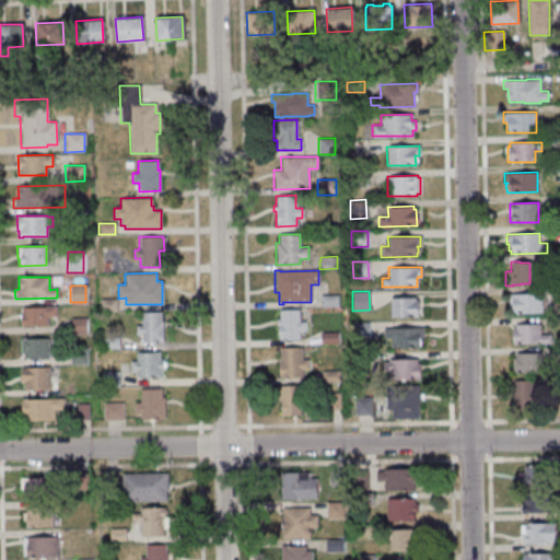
[(508,304),(506,293),(541,293),(541,313),(511,313),(511,304),(508,304)]
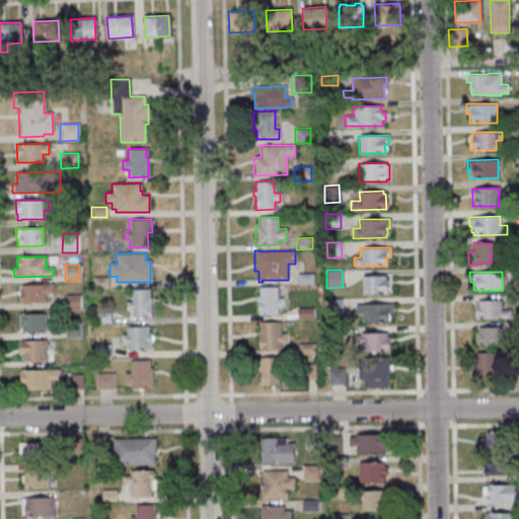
[(296,274),(296,284),(313,284),(313,273),(296,274)]
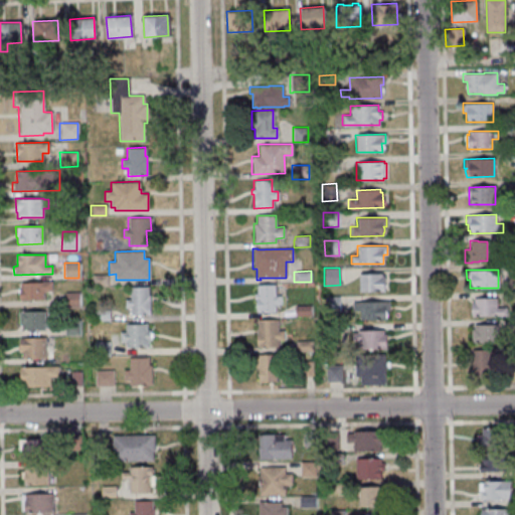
[(358,274),(358,292),(384,292),(384,276),(381,276),(381,273),(358,274)]
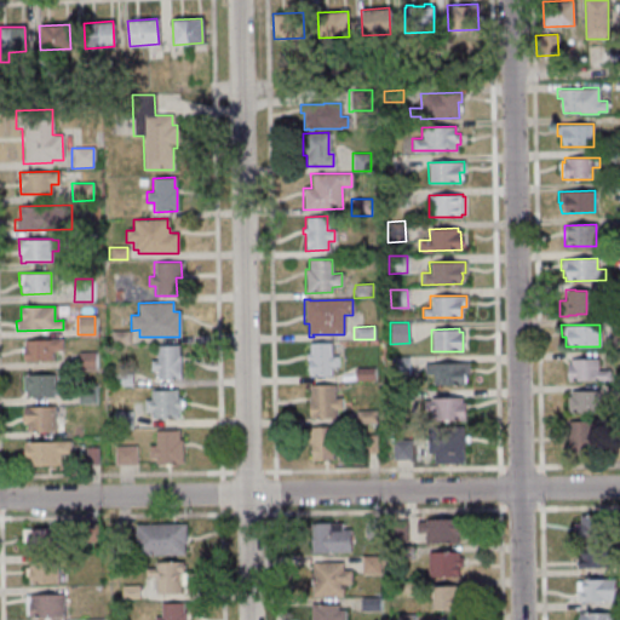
[(110,331),(110,344),(128,344),(128,331),(110,331)]
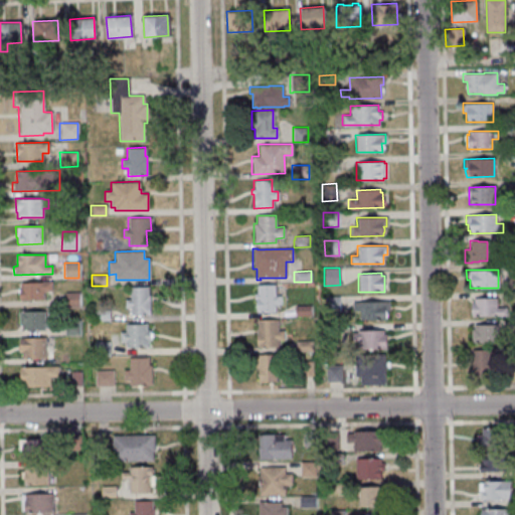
[(19,283),(19,284),(19,285),(19,287),(20,289),(18,289),(19,293),(18,294),(17,297),(18,299),(18,301),(43,300),(43,291),(50,291),(50,282),(19,283)]
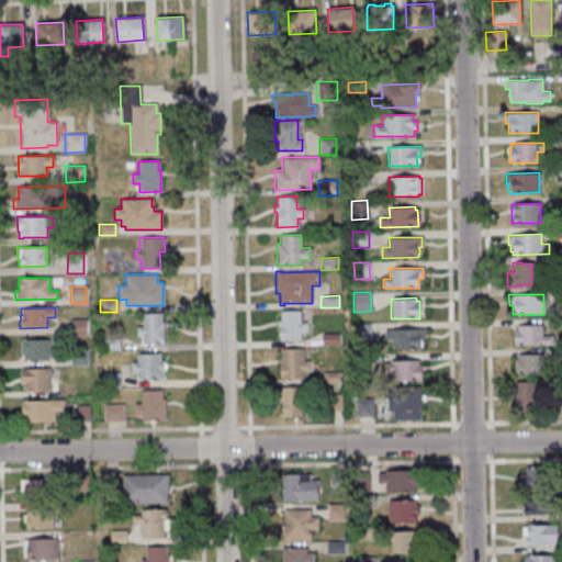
[(280,311),(300,310),(300,323),(305,323),(305,332),(300,332),(300,340),(279,341),(279,326),(277,326),(277,319),(280,319),(280,311)]
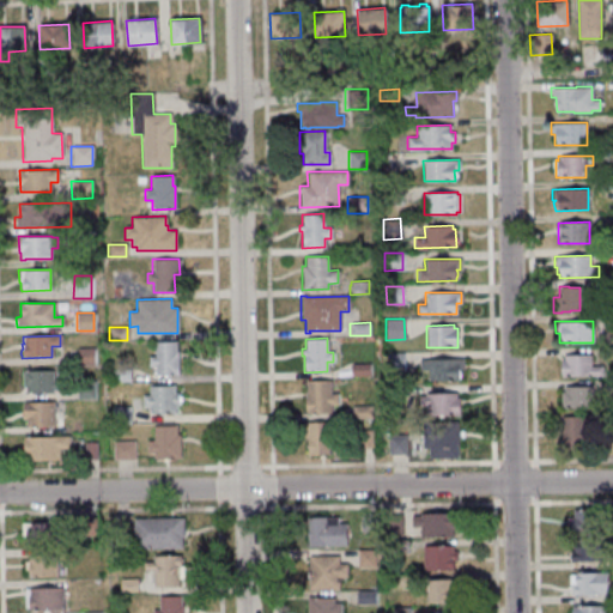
[(153,341),(176,341),(176,351),(177,351),(177,375),(155,375),(155,366),(147,366),(147,356),(153,356),(153,341)]
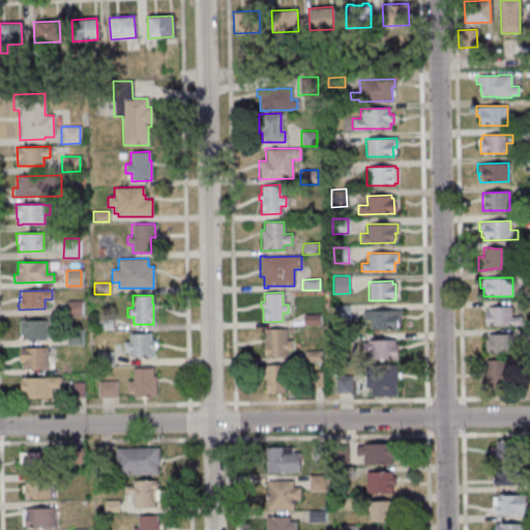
[(66,301),(66,316),(81,316),(81,301),(66,301)]
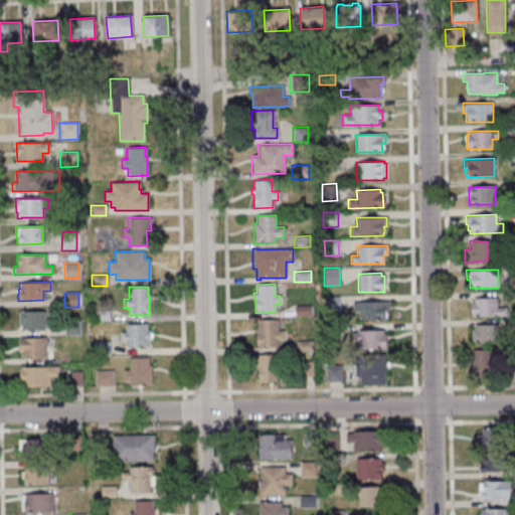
[(338,296),(339,312),(325,313),(324,297),(338,296)]
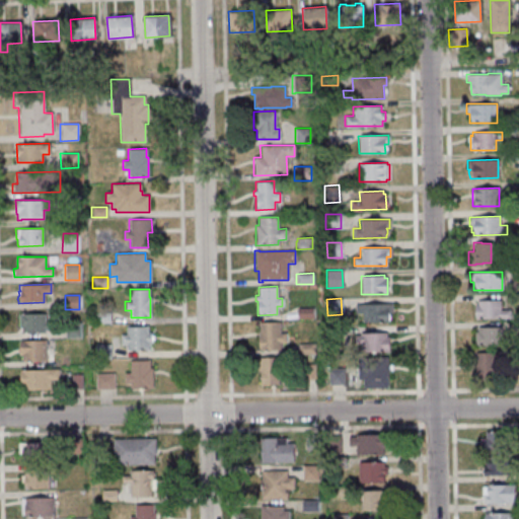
[(476,305),(476,300),(500,300),(501,310),(510,310),(510,318),(474,319),(473,305),(476,305)]
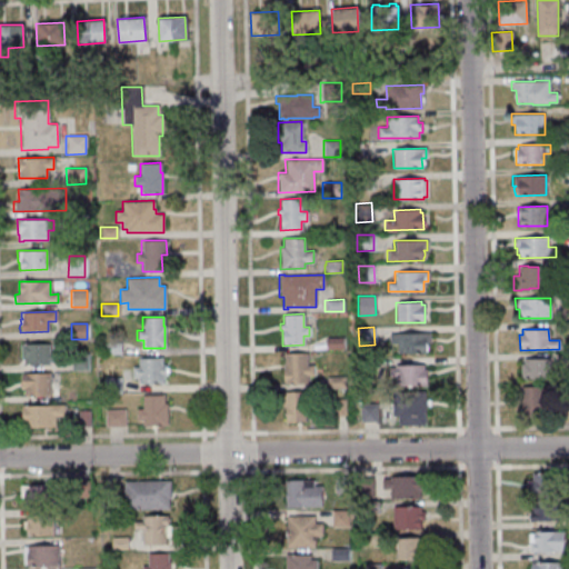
[(388,333),(429,332),(429,342),(425,342),(427,346),(427,349),(425,350),(425,352),(411,352),(411,353),(397,353),(396,343),(389,343),(388,333)]
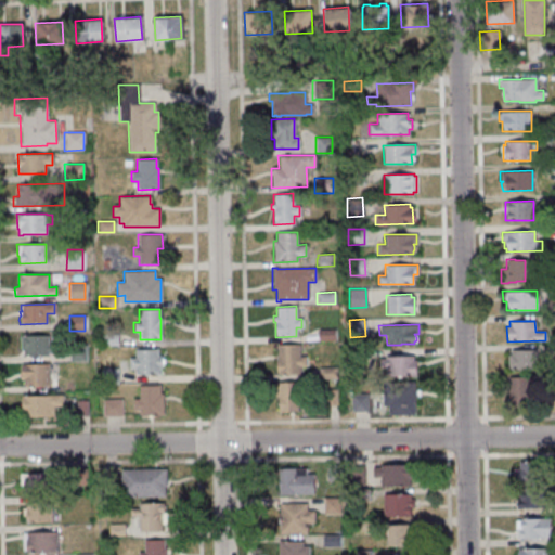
[(318,330),(318,341),(335,341),(335,330),(318,330)]
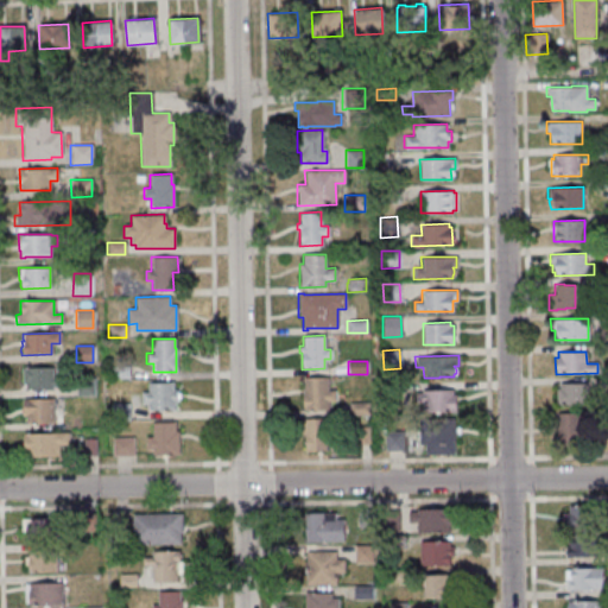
[(109,379),(109,366),(128,366),(128,379),(109,379)]
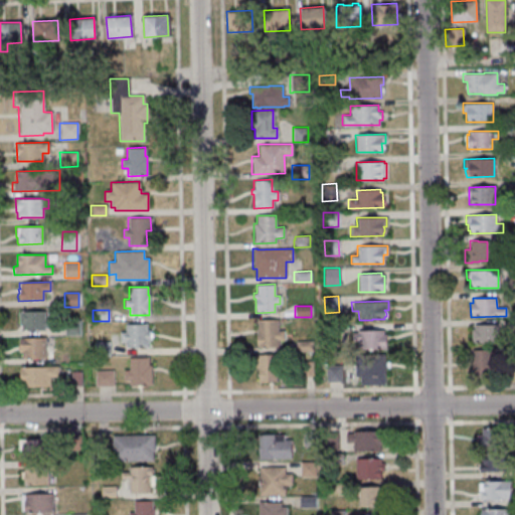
[(18,311),(43,311),(43,319),(51,319),(51,328),(44,328),(44,329),(20,329),(20,325),(18,325),(18,311)]
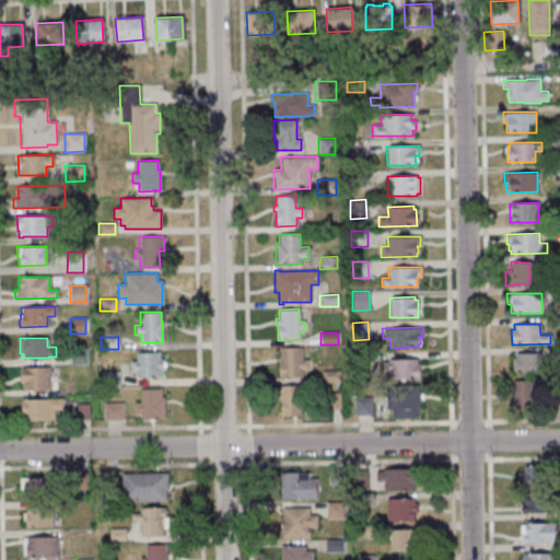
[(70,348),(70,364),(86,364),(86,348),(70,348)]
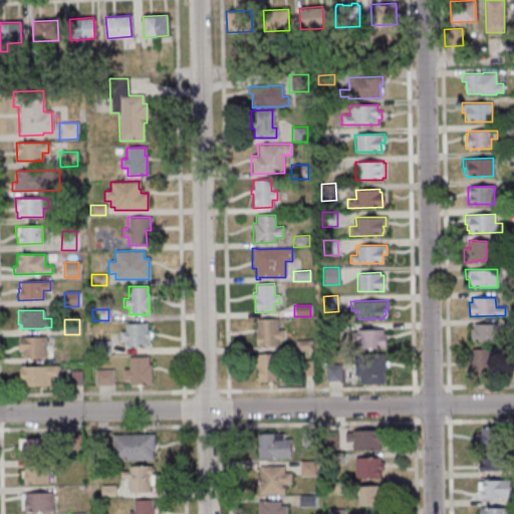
[(256,319),(276,319),(276,329),(283,329),(283,340),(277,340),(277,347),(255,348),(255,328),(256,328),(256,319)]
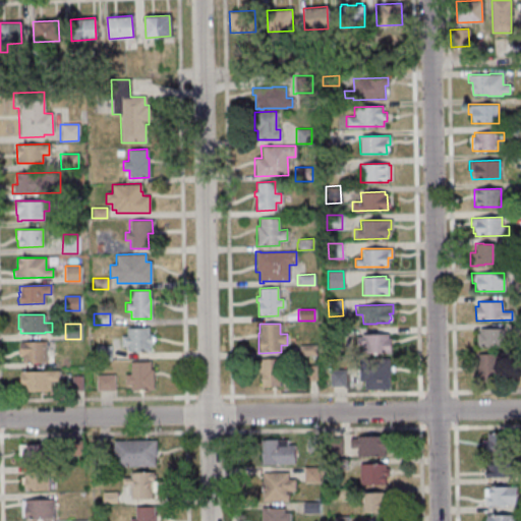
[(120,336),(126,336),(126,328),(148,328),(148,335),(151,335),(151,344),(148,344),(148,350),(127,351),(127,345),(120,345),(120,336)]
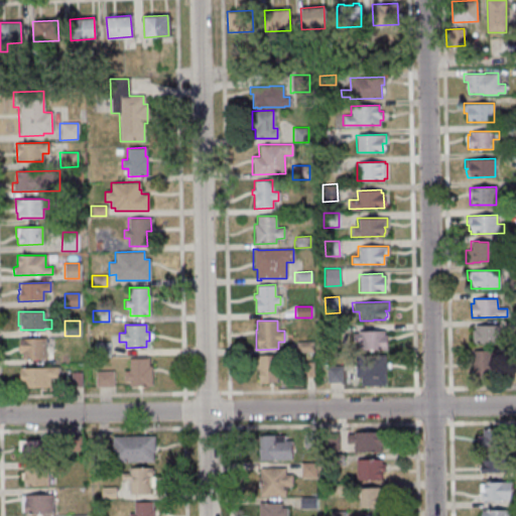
[(340,325),(340,336),(326,336),(326,326),(340,325)]
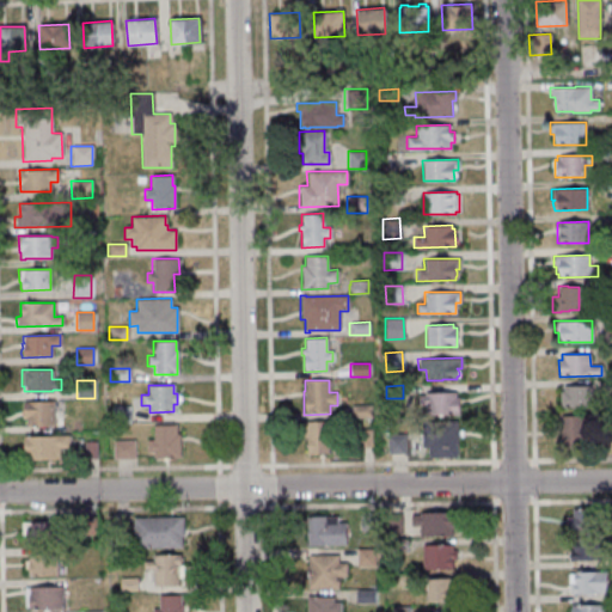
[(589,386),(591,408),(560,408),(560,386),(589,386)]
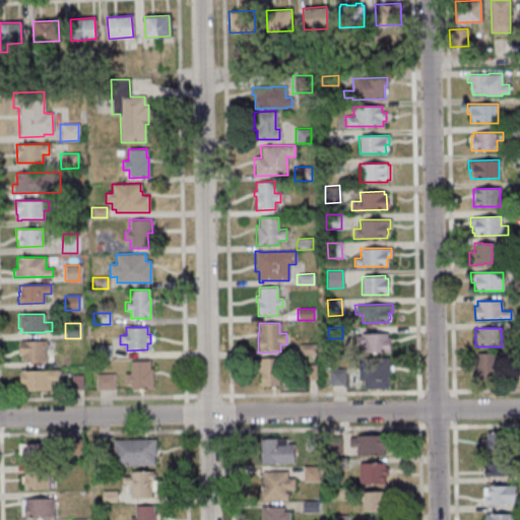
[(360,334),(387,333),(387,337),(389,337),(390,352),(361,352),(361,344),(355,344),(354,336),(360,336),(360,334)]
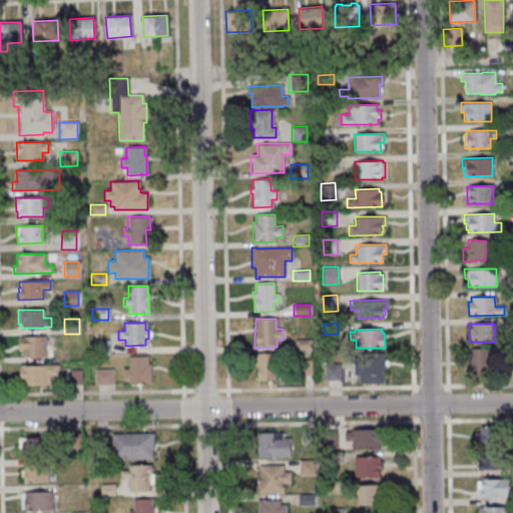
[(44,336),(45,357),(21,357),(21,351),(18,351),(18,337),(44,336)]
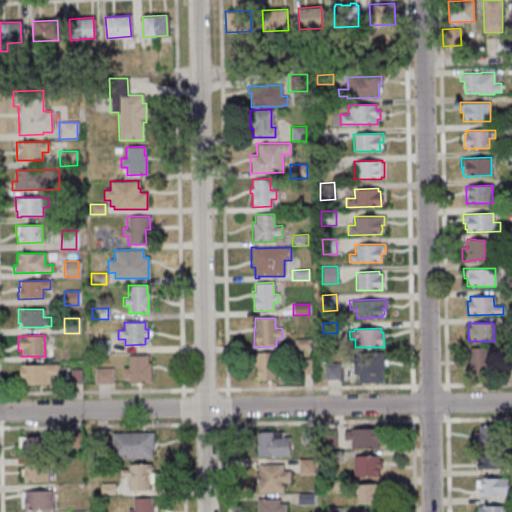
[(293,339),(293,350),(310,350),(310,339),(293,339)]
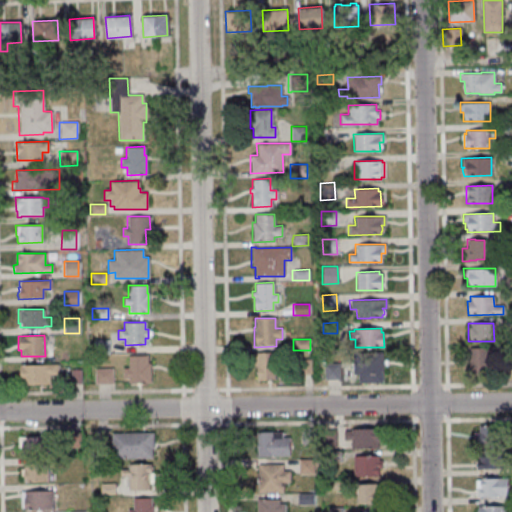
[(108,340),(108,353),(93,354),(93,340),(108,340)]
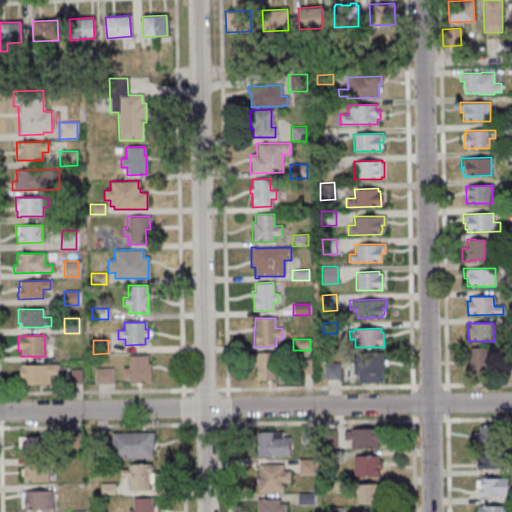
[(468,356),(466,356),(466,362),(469,362),(469,375),(493,374),(493,360),(487,360),(487,347),(468,348),(468,356)]
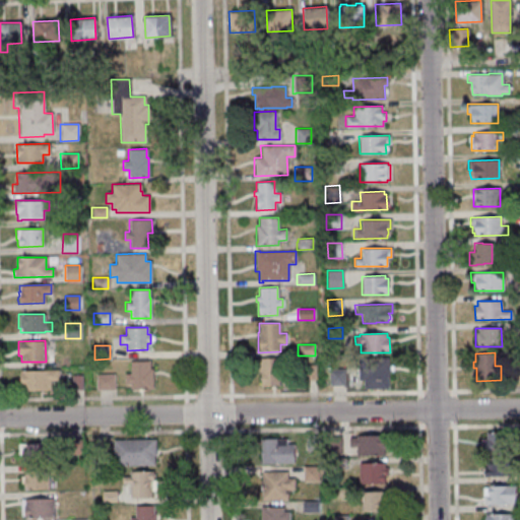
[(260,386),(278,386),(278,378),(284,378),(283,369),(278,370),(278,358),(256,358),(256,372),(260,372),(260,386)]
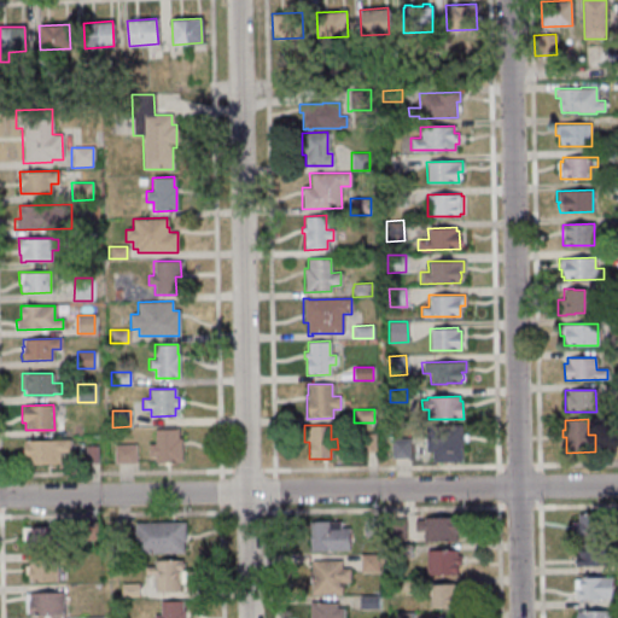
[(461,425),(461,432),(464,432),(464,442),(460,442),(461,461),(431,462),(431,453),(425,453),(424,426),(461,425)]
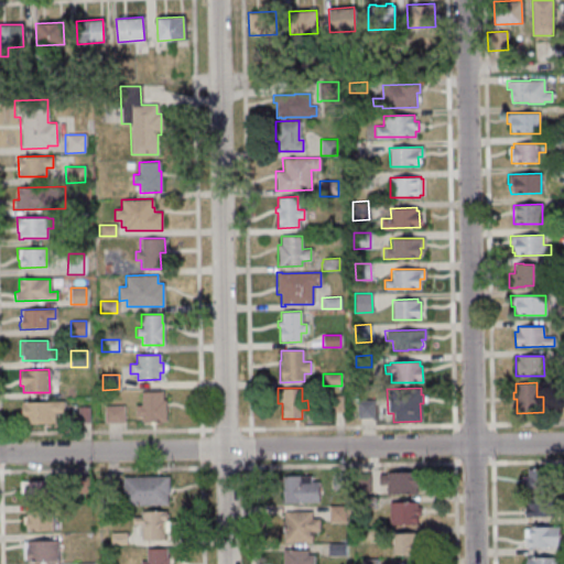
[(140,405),(140,391),(161,391),(161,400),(164,400),(164,422),(141,422),(141,416),(134,416),(134,405),(140,405)]
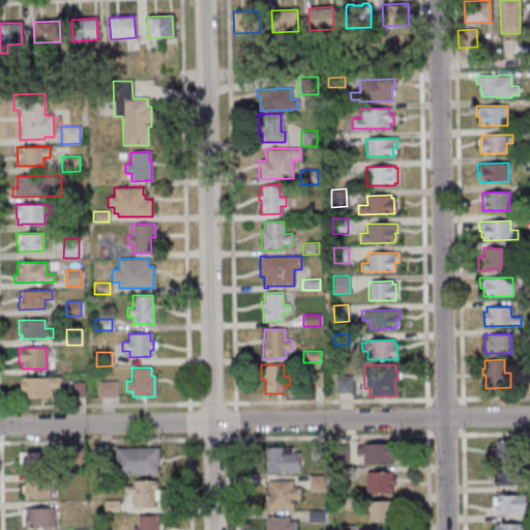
[(322,372),(322,388),(311,388),(310,373),(322,372)]
